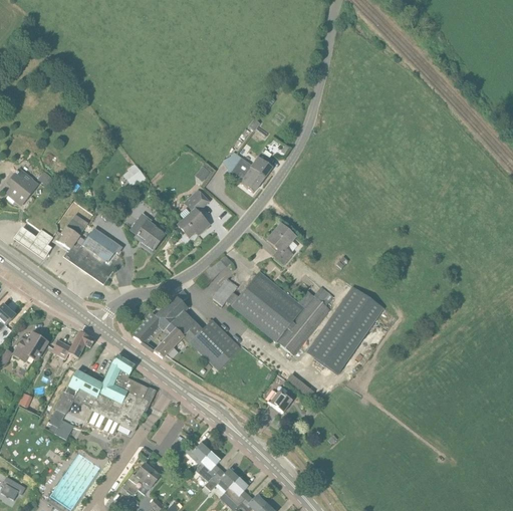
[(249,125),(264,138),(268,133),(258,124),(260,121),(255,117),(249,125)]
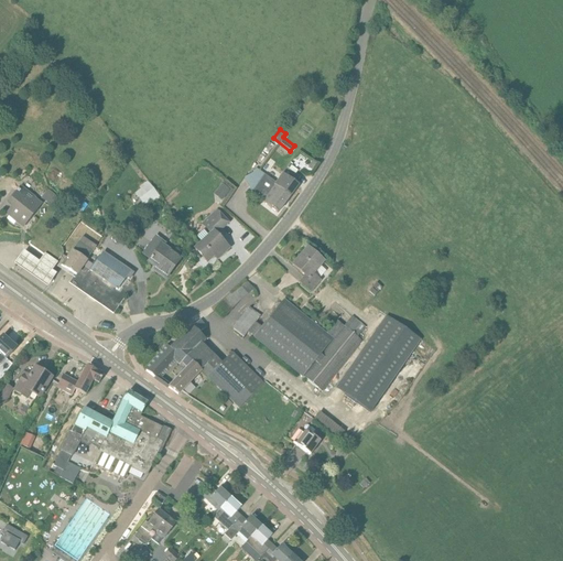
[(296,171),(289,164),(277,180),(275,181),(291,193),(300,182),(292,177),(296,171)]
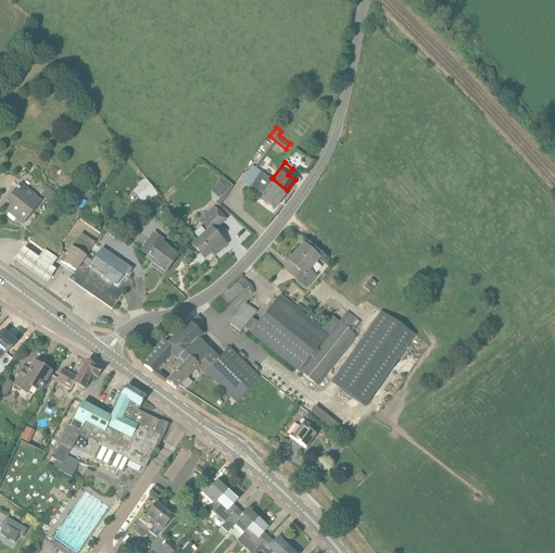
[(249,187),(254,191),(275,206),(287,190),(272,178),(273,177),(255,165),(241,173),(249,187)]
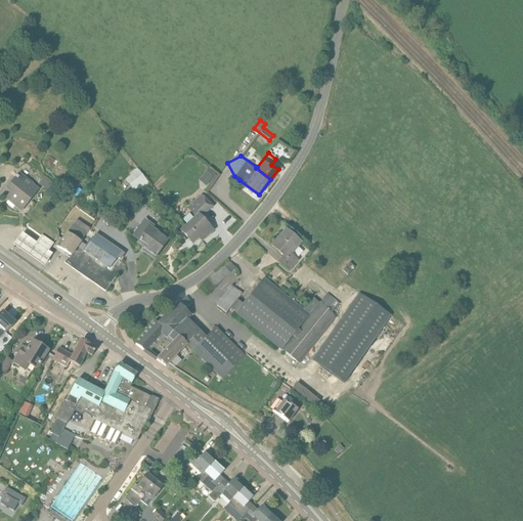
[(150,182),(137,166),(130,171),(131,172),(126,176),(137,191),(150,182)]
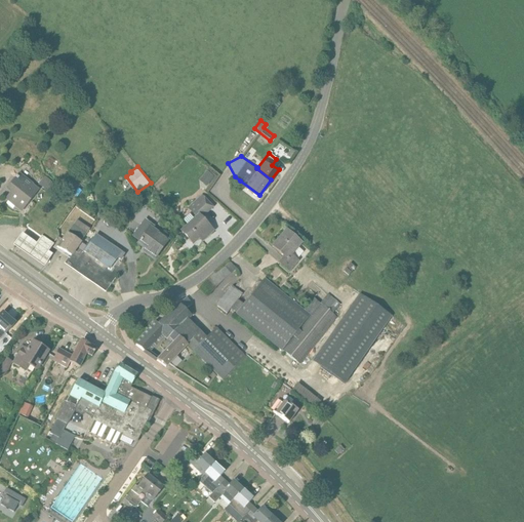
[(206,185),(215,174),(207,168),(199,178),(206,185)]
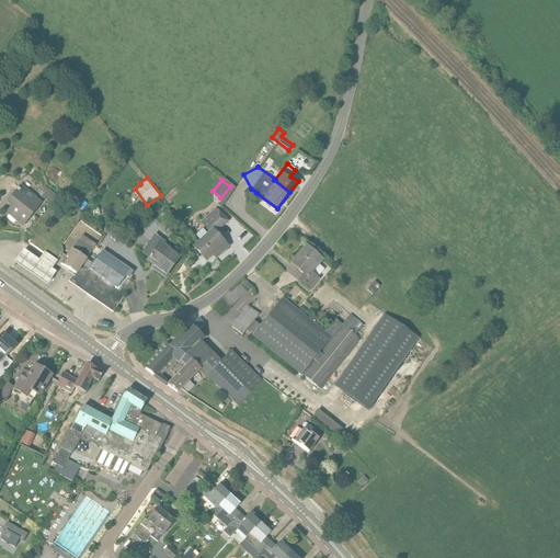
[(42,193),(50,201),(57,192),(48,185),(42,193)]
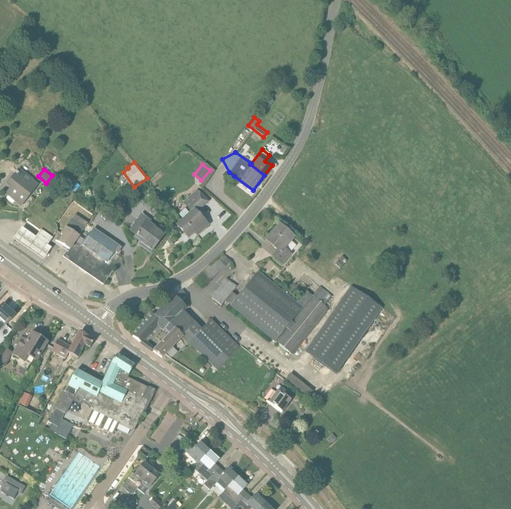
[(14,187),(7,196),(13,201),(16,198),(21,202),(38,182),(32,178),(28,183),(16,174),(9,183),(14,187)]
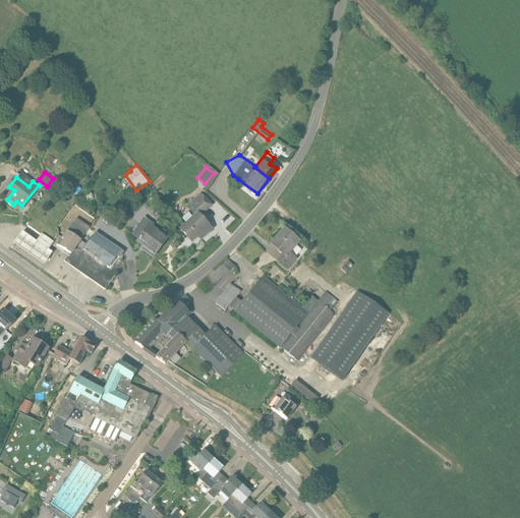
[(206,233),(213,226),(201,213),(207,209),(196,197),(188,204),(197,214),(181,227),(192,240),(204,230),(206,233)]
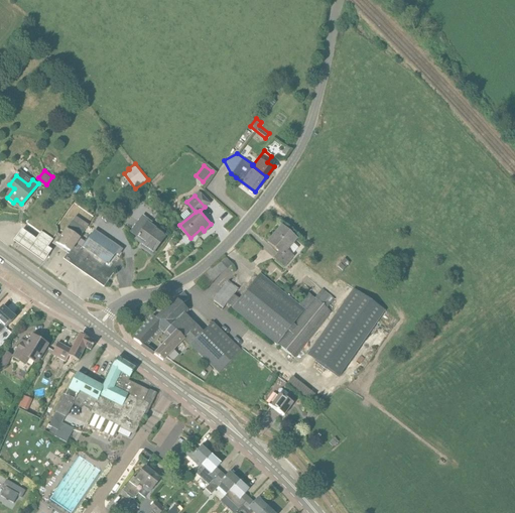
[(48,232),(54,236),(58,229),(33,212),(27,220),(40,230),(42,228),(48,232)]
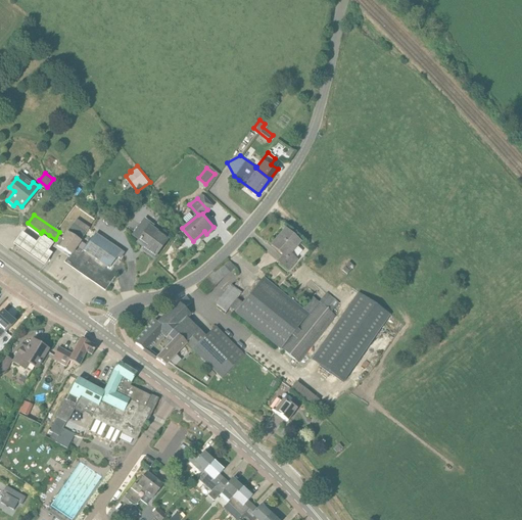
[(78,218),(64,236),(60,234),(55,242),(64,249),(63,250),(64,251),(66,249),(70,252),(89,227),(90,226),(78,218)]
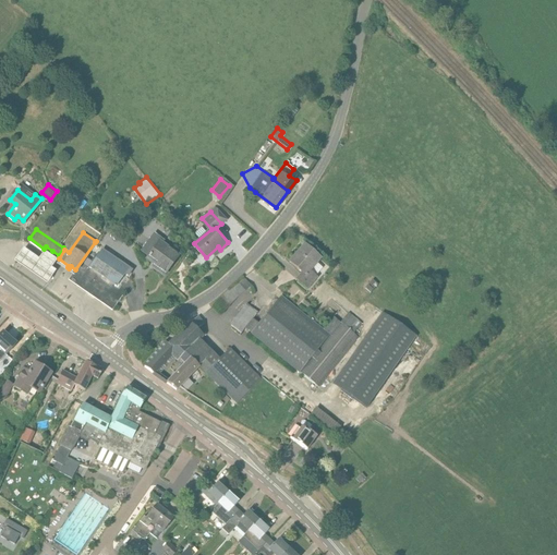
[(165,273),(180,253),(160,238),(147,255),(155,262),(154,264),(165,273)]
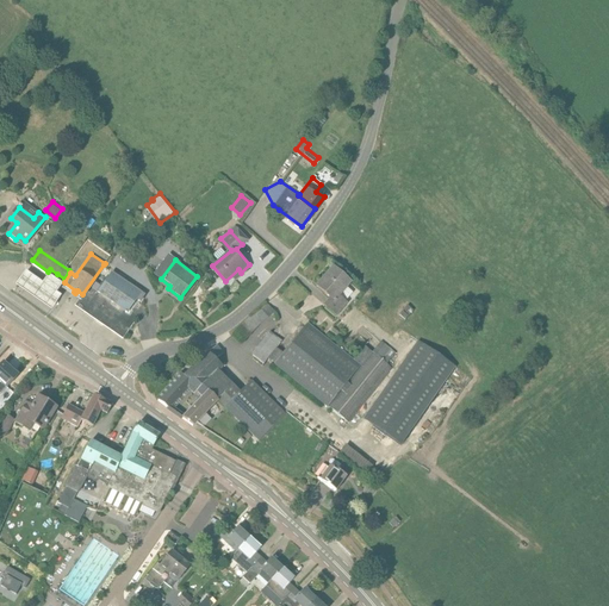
[(105,264),(105,266),(104,264),(82,294),(80,297),(81,298),(78,303),(124,336),(137,317),(131,312),(145,293),(105,264)]
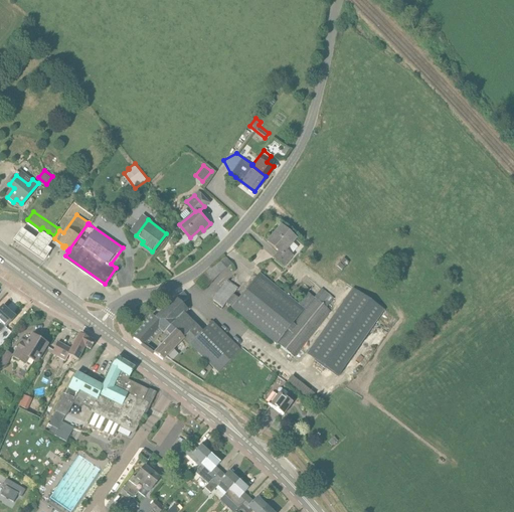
[(297,237),(282,223),(268,239),(281,250),(278,253),(287,263),(296,251),(290,245),(297,237)]
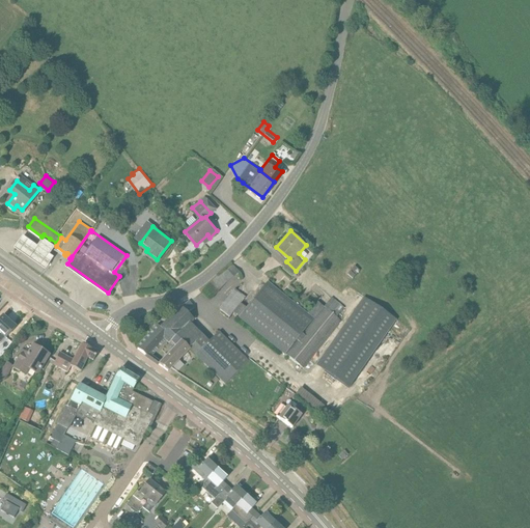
[(21,242),(16,248),(46,270),(50,265),(55,257),(51,254),(56,246),(46,239),(39,246),(25,235),(21,242)]
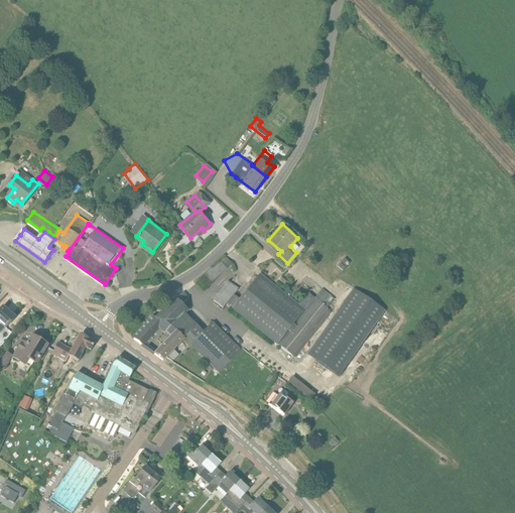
[(233,262),(226,254),(215,263),(223,270),(233,262)]
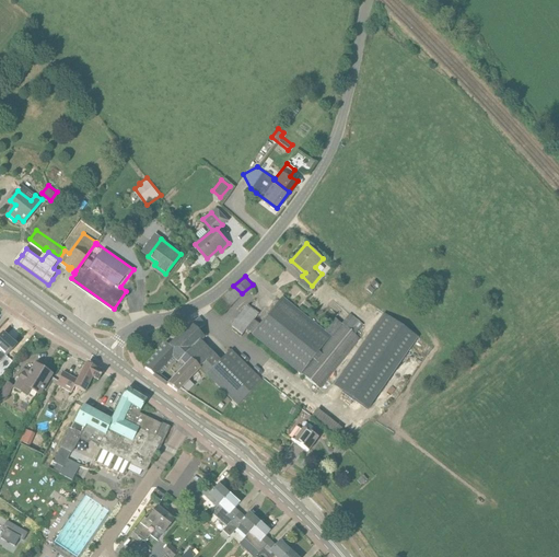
[(374,278),(368,287),(367,287),(372,291),(380,283),(374,278)]
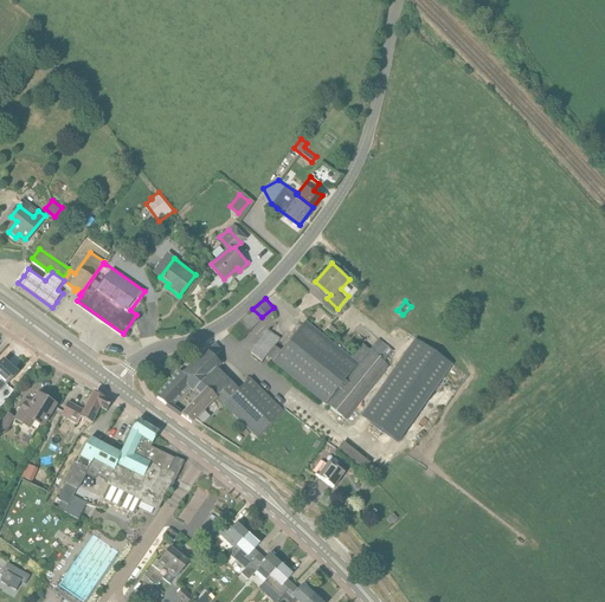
[(232,330),(240,338),(256,323),(262,317),(252,309),(250,312),(232,330)]
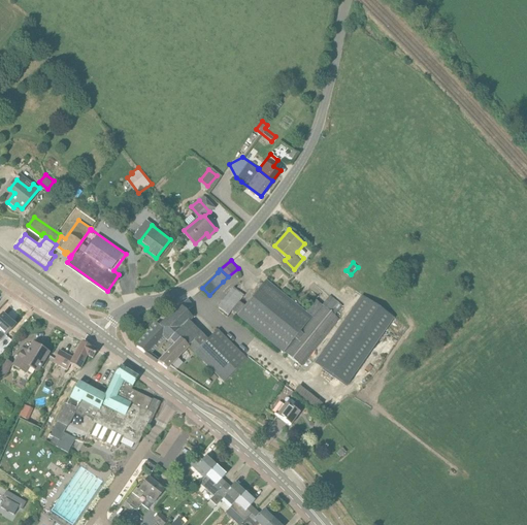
[(244,305),(239,300),(232,308),(238,313),(237,314),(277,346),(306,308),(266,277),(244,305)]
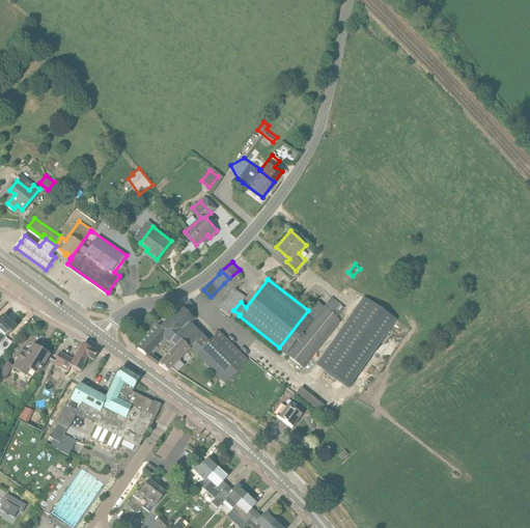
[(241,302),(245,296),(235,287),(220,307),(229,315),(233,310),(241,302)]
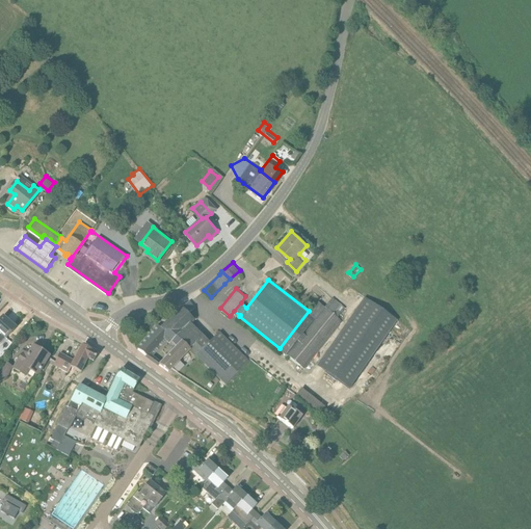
[(318,299),(309,311),(280,348),(286,353),(286,352),(304,367),(342,319),(338,316),(345,307),(333,295),(325,305),(318,299)]
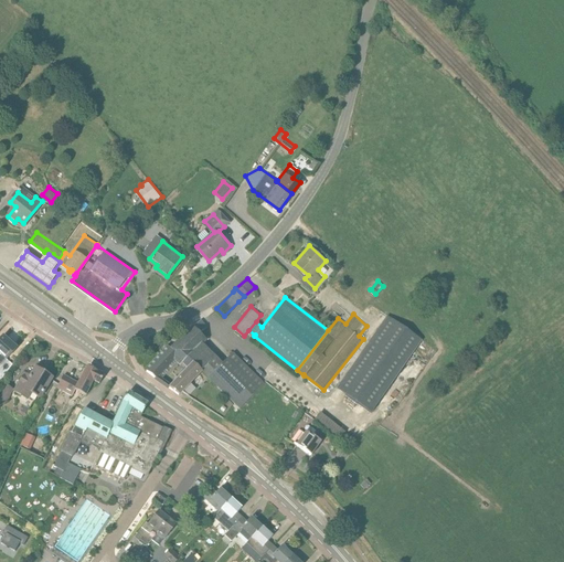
[(386,314),(338,392),(375,414),(423,337),(386,314)]
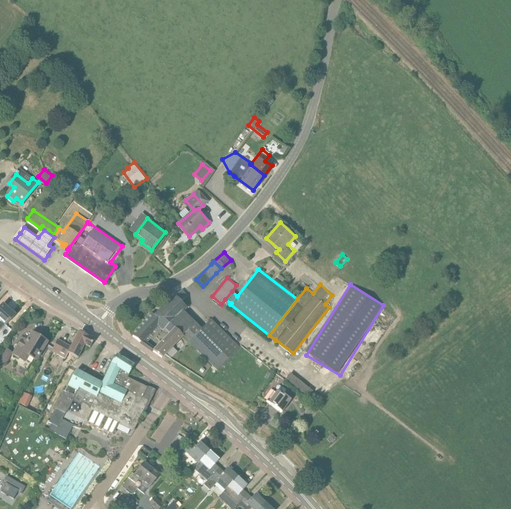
[(196,321),(192,325),(180,314),(188,306),(175,293),(155,314),(153,312),(136,330),(133,334),(142,340),(160,320),(170,330),(154,349),(162,355),(165,352),(171,356),(178,349),(173,344),(182,334),(218,369),(241,347),(213,319),(203,328),(196,321)]
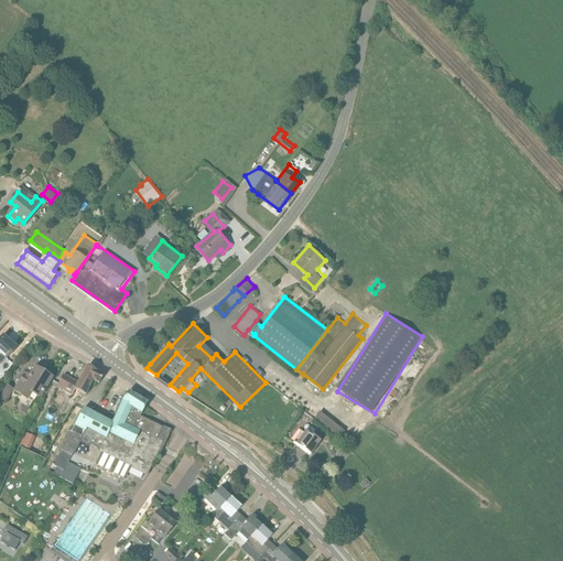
[(0,357),(3,360),(7,356),(8,356),(19,343),(11,336),(10,338),(3,333),(0,337),(0,357)]
